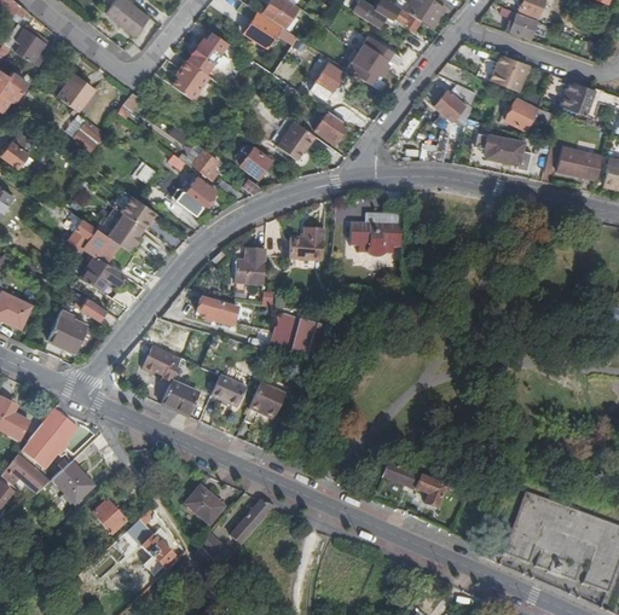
[(0,0),(0,5),(13,17),(19,22),(27,11),(13,0),(0,0)]
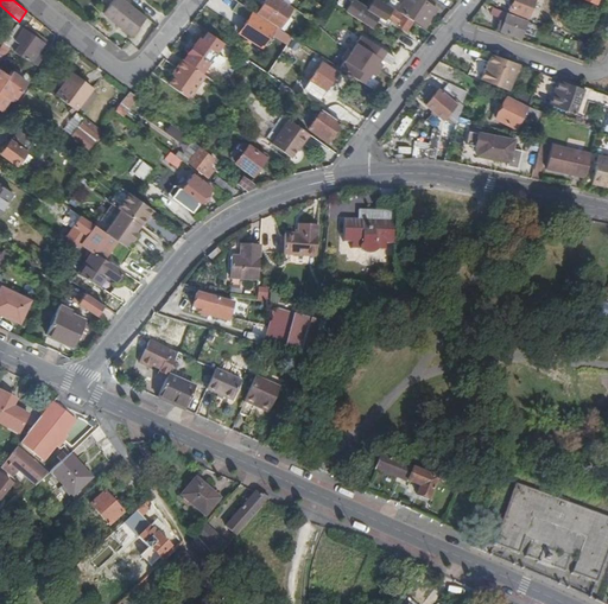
[(132,36),(139,26),(107,0),(103,0),(102,1),(109,6),(103,13),(132,36)]
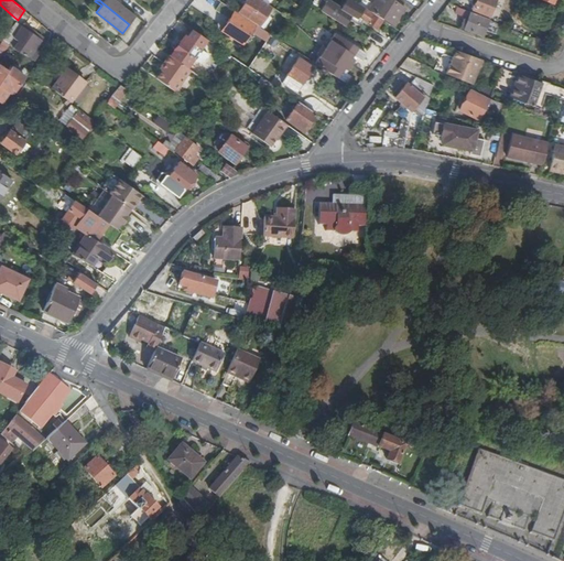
[(99,0),(129,24),(137,15),(117,0),(99,0)]
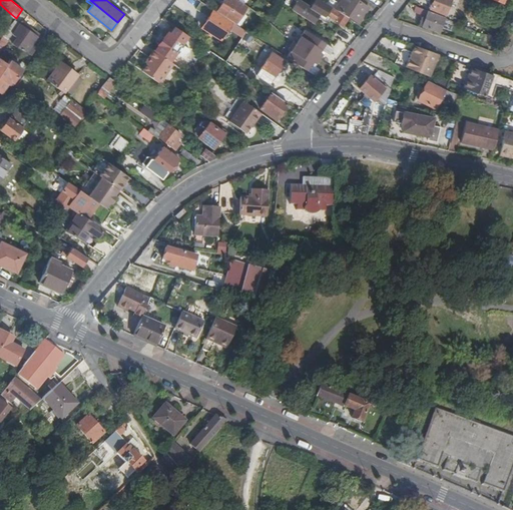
[(224,0),(217,11),(236,23),(247,5),(240,0),(224,0)]
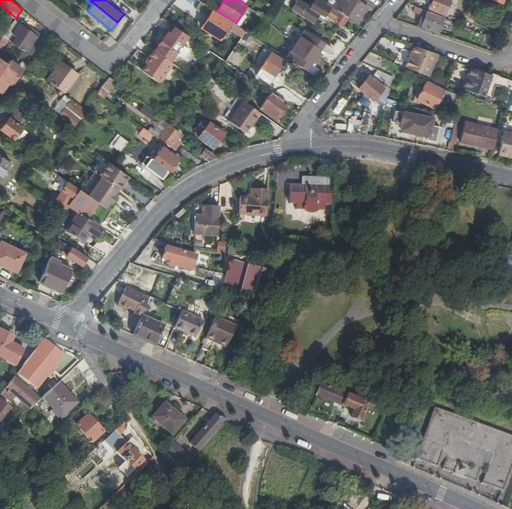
[(343,25),(348,17),(333,7),(322,0),(314,0),(310,6),(301,0),(297,0),(292,8),(314,22),(318,16),(326,22),(329,17),(343,25)]
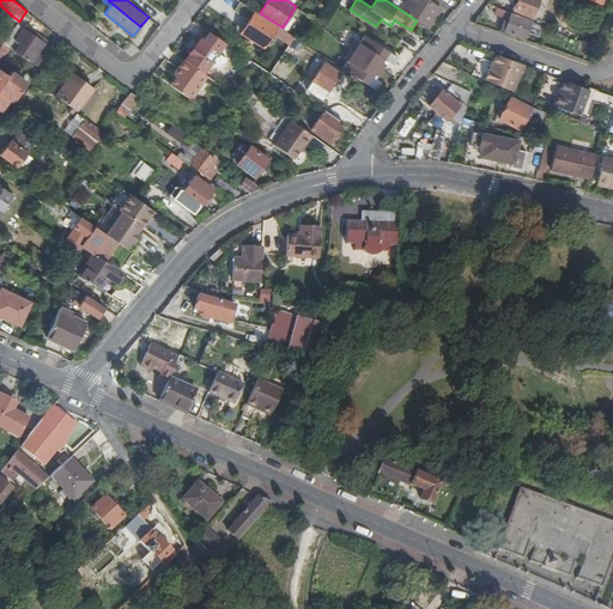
[(417,20),(418,18),(429,25),(441,8),(428,0),(418,0),(413,8),(404,2),(399,8),(417,20)]
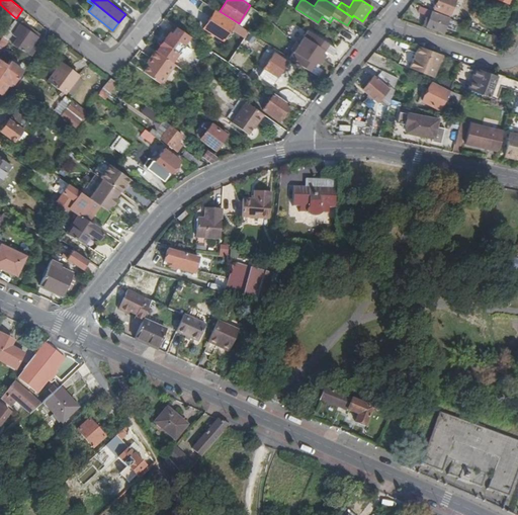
[(436,0),(433,7),(449,13),(454,1),(456,2),(457,0),(436,0)]
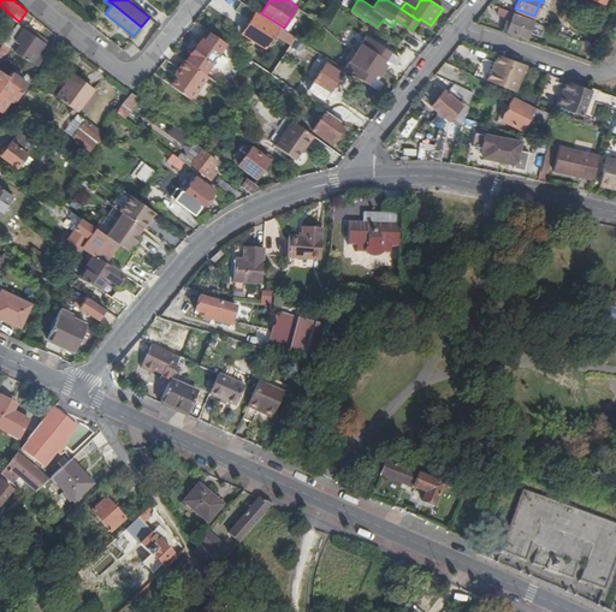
[(514,12),(502,7),(498,15),(511,19),(507,30),(527,39),(534,21),(514,13),(514,12)]
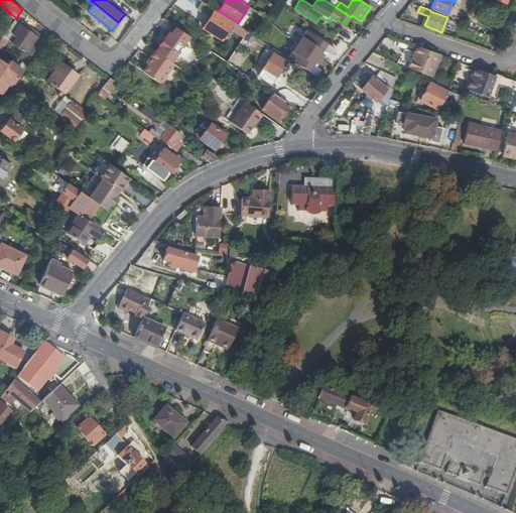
[(223,39),(234,23),(215,11),(205,27),(223,39)]
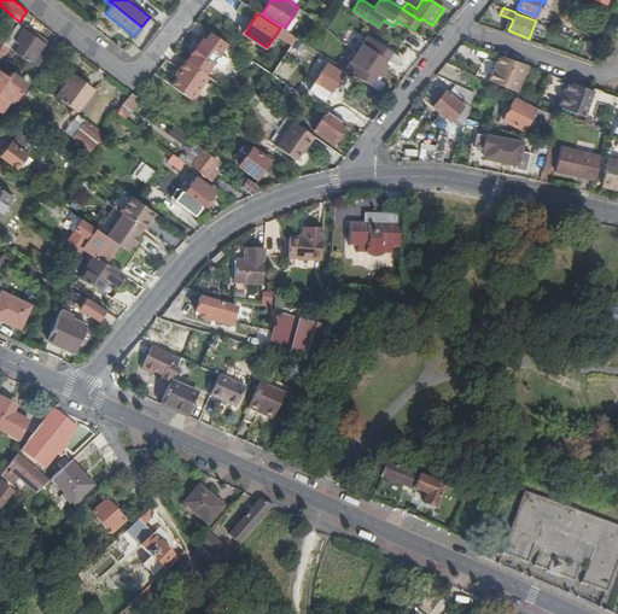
[(0,41),(3,44),(16,25),(11,22),(1,35),(0,34),(0,41)]
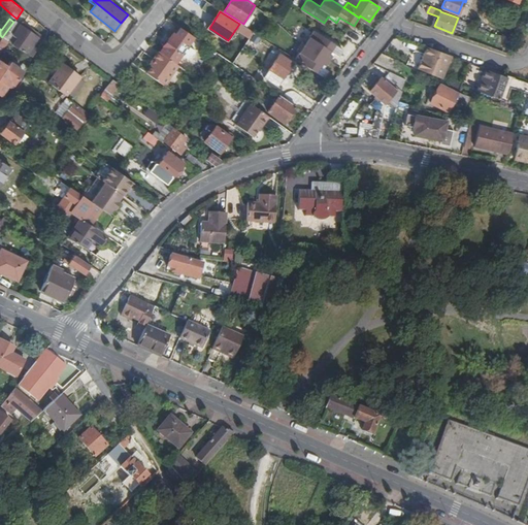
[(2,37),(8,41),(21,24),(15,20),(13,22),(2,37)]
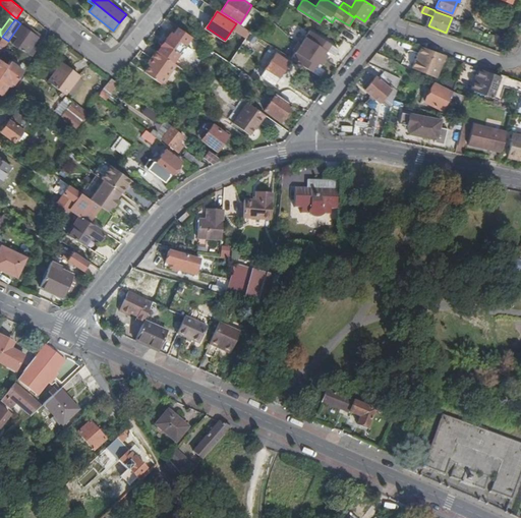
[(40,34),(21,21),(20,23),(39,36),(40,34)]
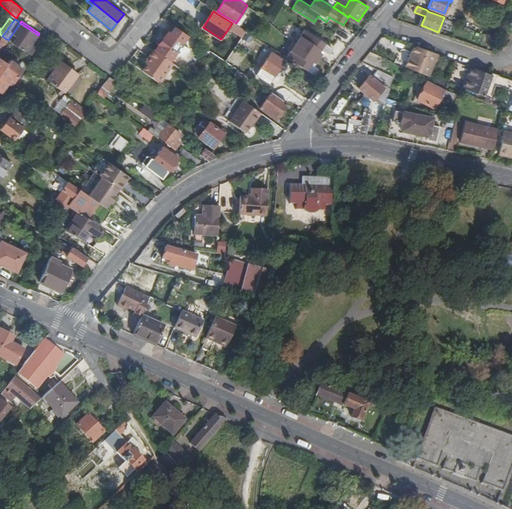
[(17,47),(31,55),(36,48),(31,45),(38,35),(20,23),(8,40),(17,47)]
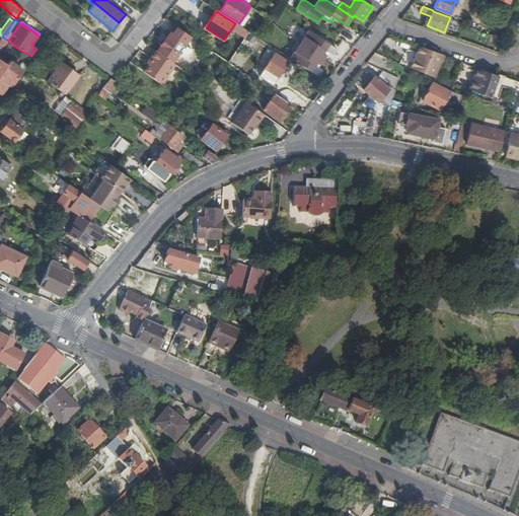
[(163,41),(178,52),(187,58),(190,57),(194,52),(193,49),(186,44),(191,35),(178,26),(173,32),(172,30),(167,37),(166,35),(163,41)]
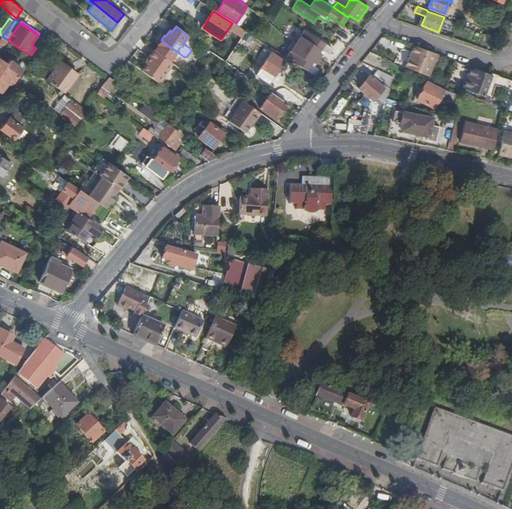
[(295,42),(318,58),(322,52),(319,51),(320,48),(323,50),(328,54),(332,47),(304,29),(295,42)]
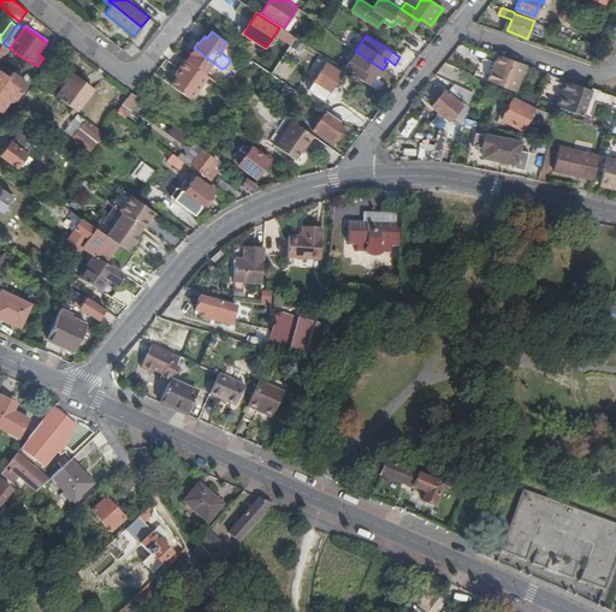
[(189,59),(206,71),(212,61),(194,48),(191,52),(193,53),(189,59)]
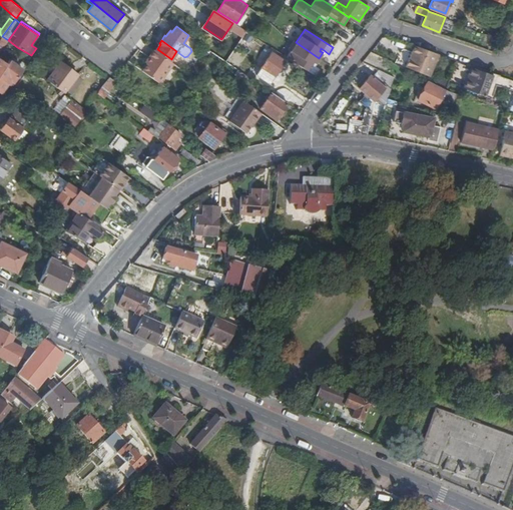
[(287,56),(314,75),(319,68),(314,65),(312,63),(313,61),(316,63),(319,58),(296,42),(287,56)]
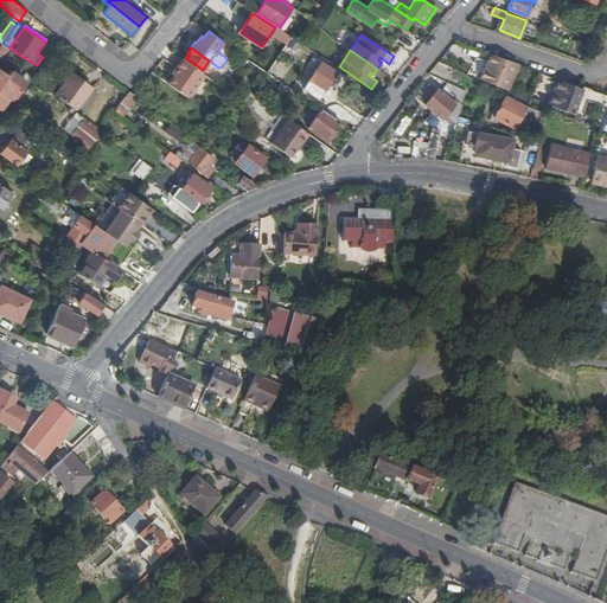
[(511,61),(491,53),(480,79),(509,90),(519,63),(511,61)]
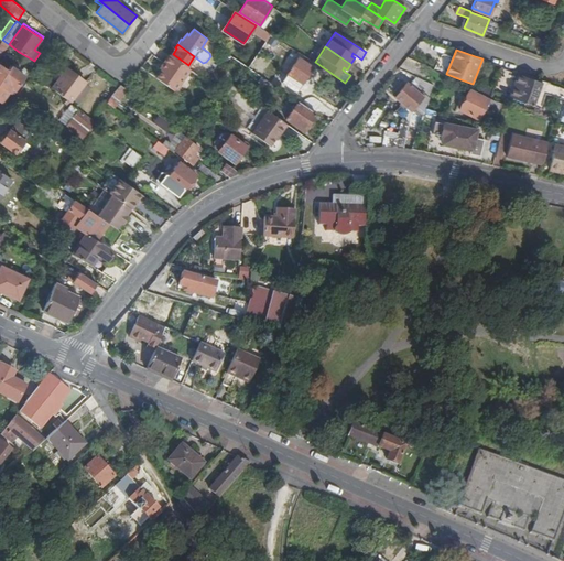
[(445,69),(451,54),(442,52),(437,66),(445,69)]
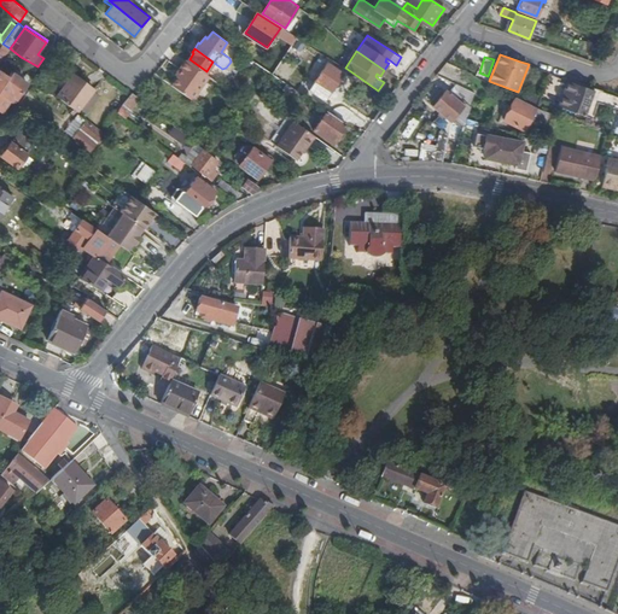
[(173,85),(184,93),(193,99),(210,74),(207,71),(190,59),(188,58),(181,66),(184,69),(179,75),(173,85)]
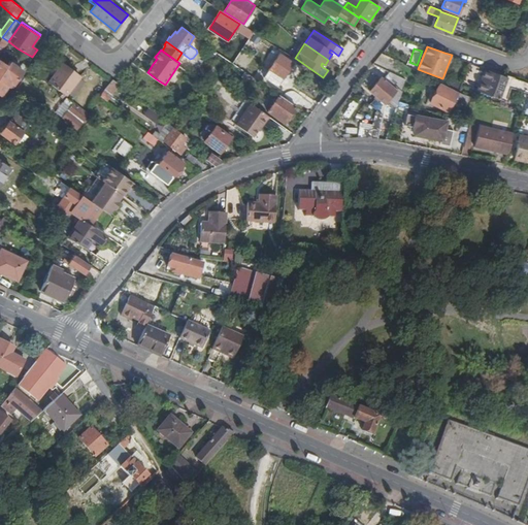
[(278,86),(294,63),(279,54),(265,76),(278,86)]
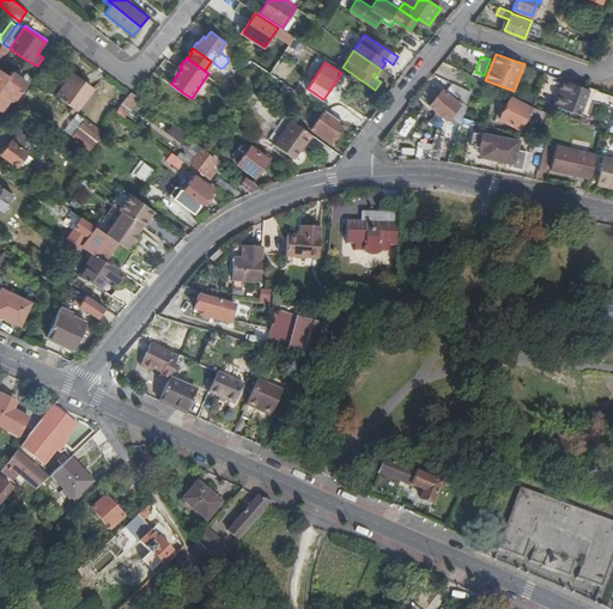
[(12,93),(17,97),(26,81),(11,71),(8,75),(0,69),(0,109),(0,110),(12,93)]
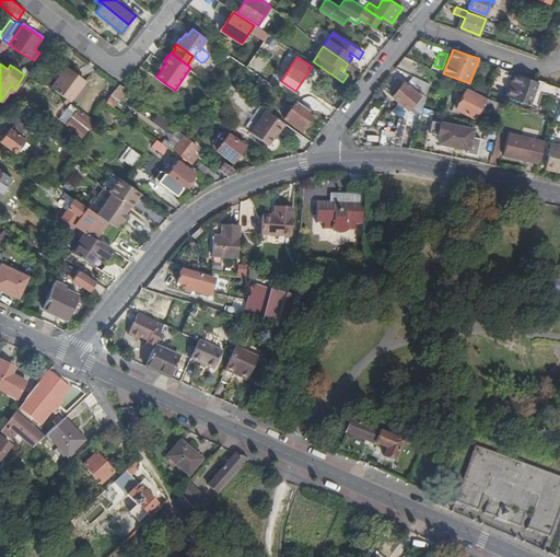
[(83,83),(83,82),(74,76),(76,73),(66,66),(63,69),(72,74),(83,83)]
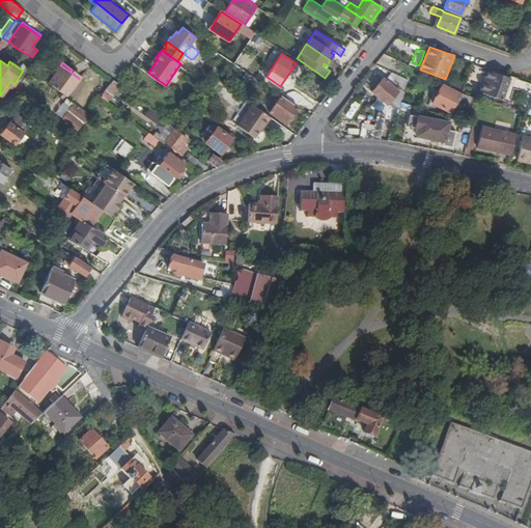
[(66,95),(79,79),(68,71),(60,65),(48,81),(66,95)]
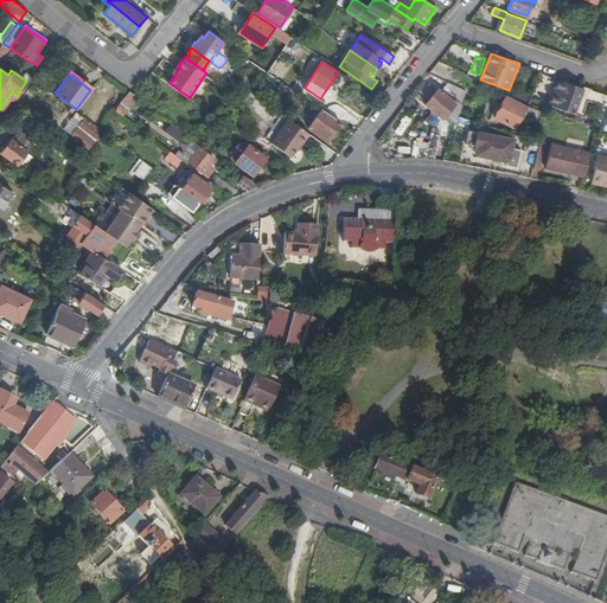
[(81,82),(90,89),(93,87),(82,79),(81,82)]
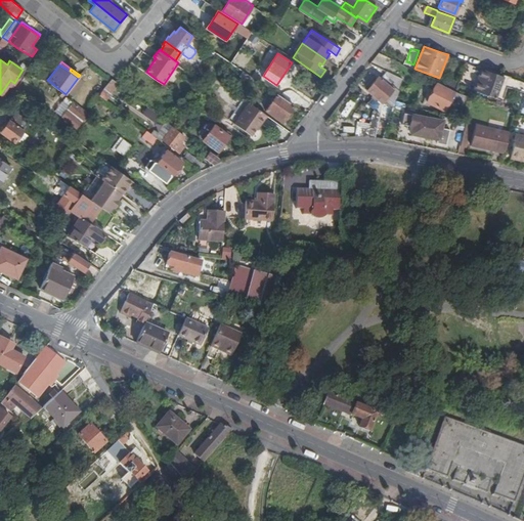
[(523,93),(523,84),(511,79),(508,86),(499,83),(501,76),(484,69),(477,90),(504,99),(508,87),(523,93)]
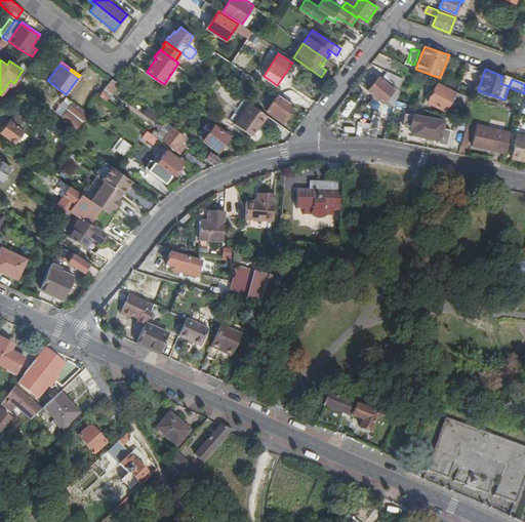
[(251,82),(254,78),(244,71),(242,74),(244,75),(243,77),(251,82)]
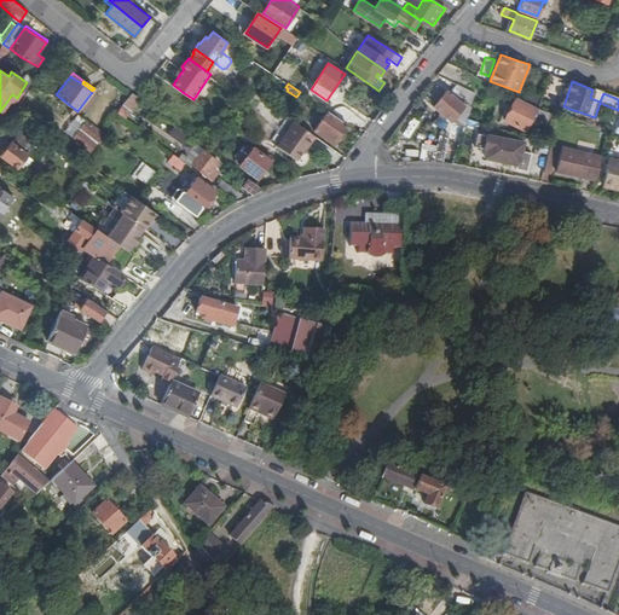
[(476,93),(457,85),(450,93),(446,91),(434,106),(452,121),(455,117),(464,126),(468,119),(476,93)]
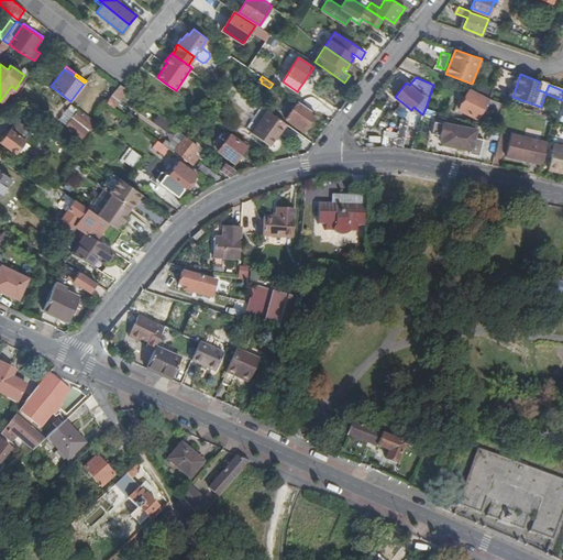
[(114,107),(128,89),(125,87),(121,84),(107,101),(114,107)]
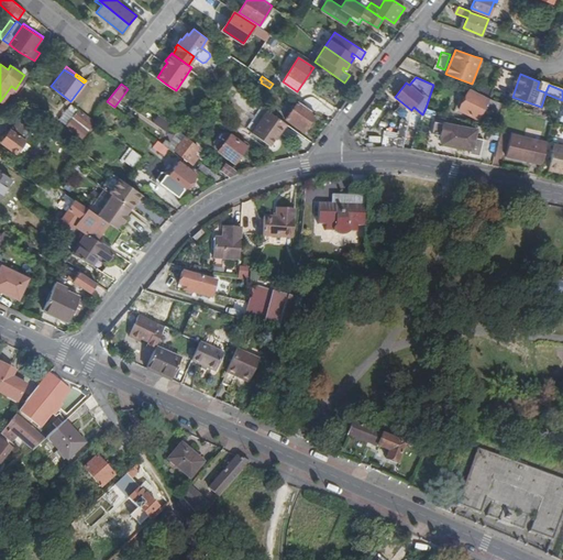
[(506,106),(489,98),(489,99),(470,89),(460,109),(475,117),(472,122),(484,125),(492,109),(499,112),(500,109),(506,111),(507,107),(506,106)]
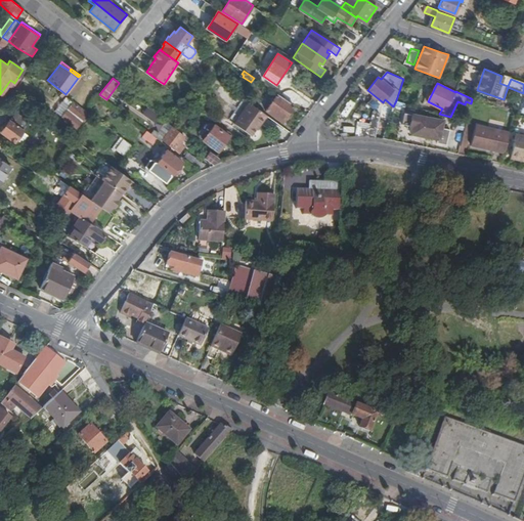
[(284,120),(293,104),(276,93),(266,110),(272,115),(274,113),(284,120)]
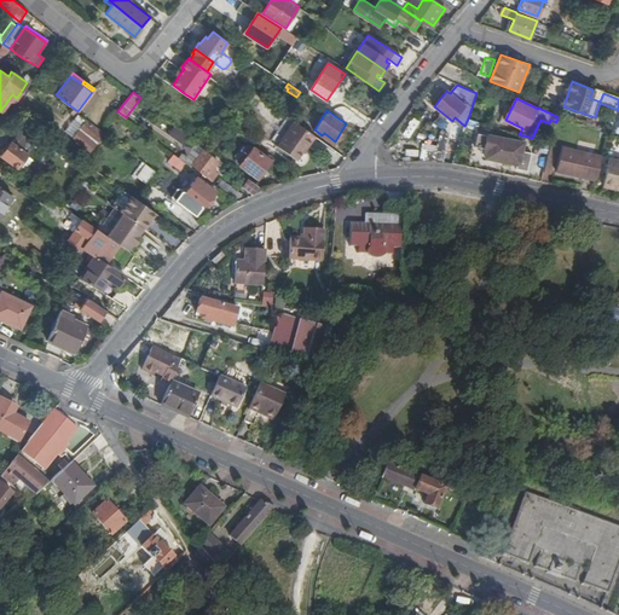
[(412,134),(418,115),(405,111),(399,129),(412,134)]
